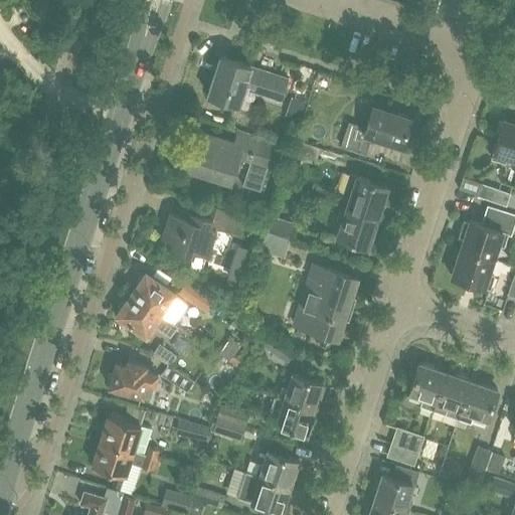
[(249,106),(254,90),(280,98),(287,77),(249,65),(250,64),(219,54),(207,94),(249,106)]
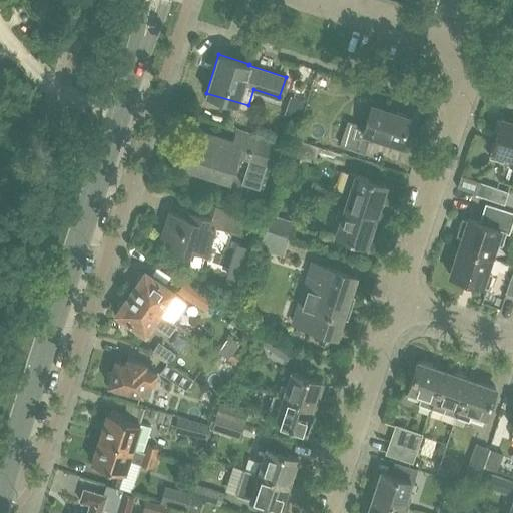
[(371,104),(364,126),(347,120),(339,144),(364,152),(370,135),(400,145),(409,116),(371,104)]
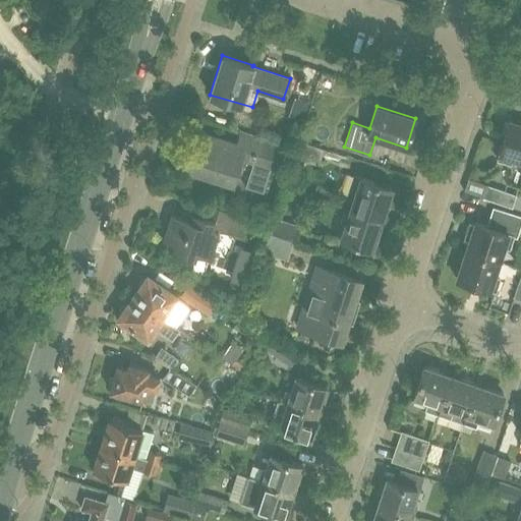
[(511,164),(513,158),(520,160),(520,124),(509,120),(496,160),(511,164)]
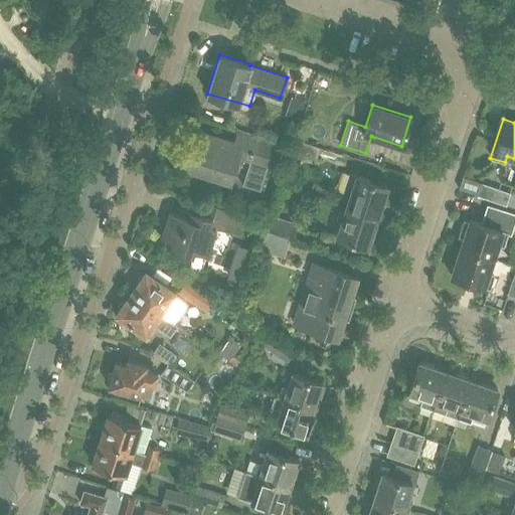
[(276,142),(238,131),(234,144),(194,132),(184,166),(229,179),(236,157),(249,161),(242,185),(261,190),(276,142)]
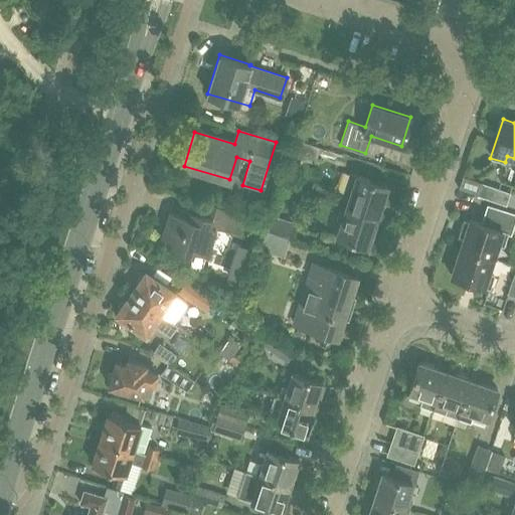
[(315,163),(319,148),(320,147),(296,139),(291,155),(315,163)]
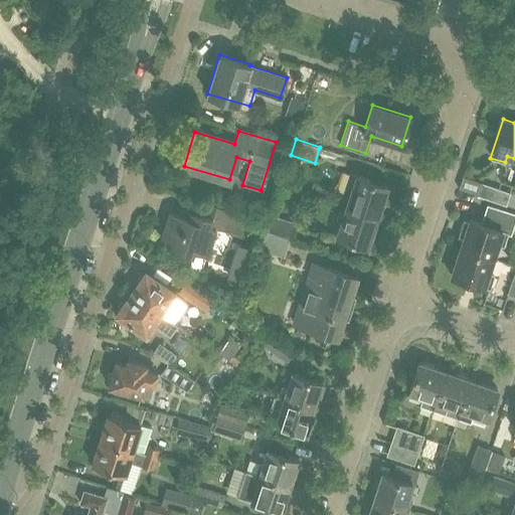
[(342,192),(350,195),(346,205),(377,215),(386,186),(356,176),(356,177),(348,174),(342,192)]
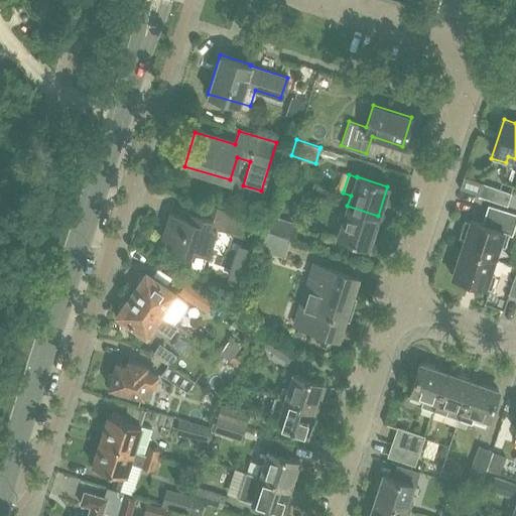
[(464,176),(459,189),(479,196),(482,184),(483,183),(464,176)]
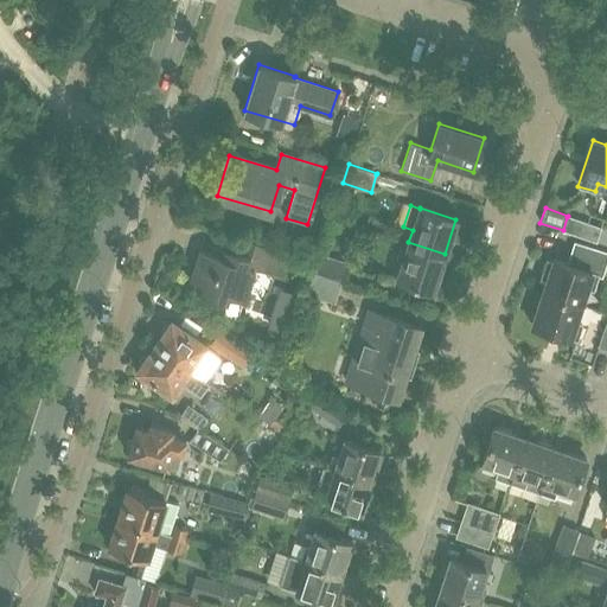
[(568,216),(567,217),(563,230),(596,242),(601,227),(568,216)]
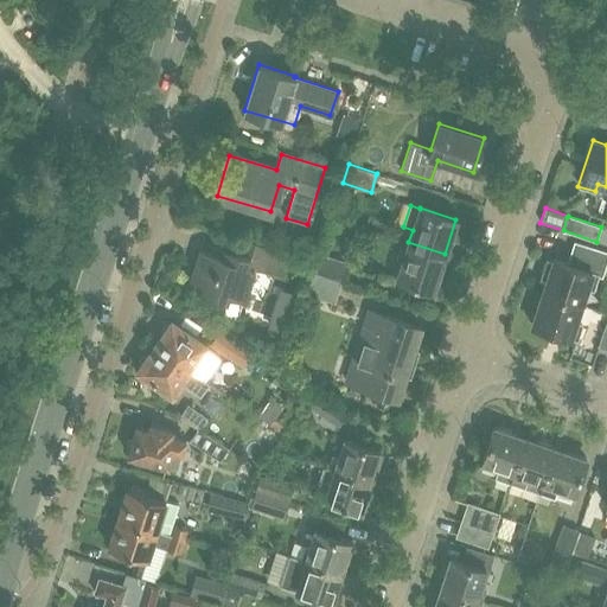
[(244,299),(254,269),(278,276),(285,251),(242,240),(238,253),(229,249),(227,257),(199,249),(190,280),(203,283),(200,291),(225,299),(228,293),(244,299)]
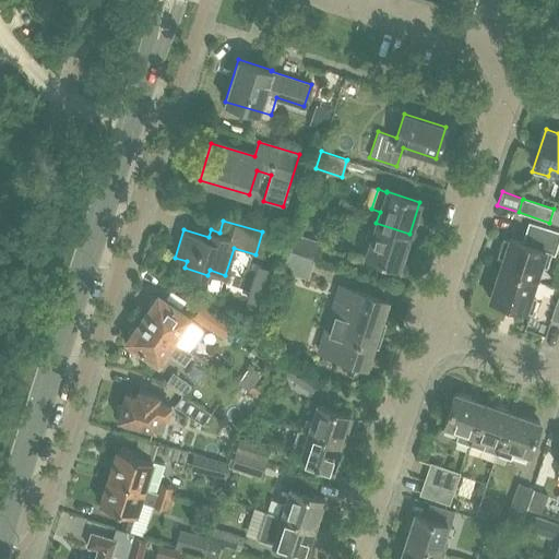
[(535,280),(539,265),(546,268),(550,253),(555,256),(558,240),(558,232),(528,222),(522,242),(510,238),(509,239),(503,237),(497,257),(502,259),(499,269),(535,280)]
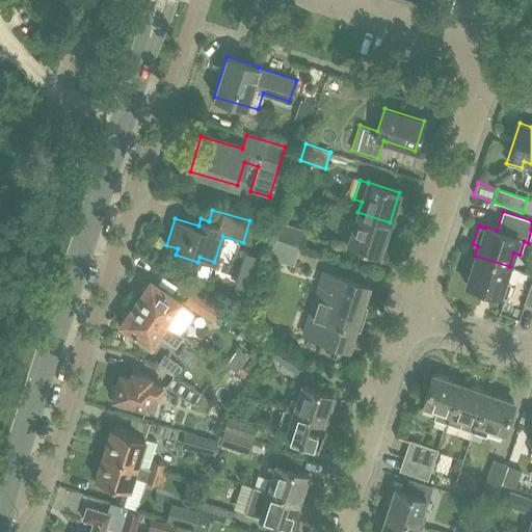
[(379,255),(390,222),(357,212),(347,244),(379,255)]
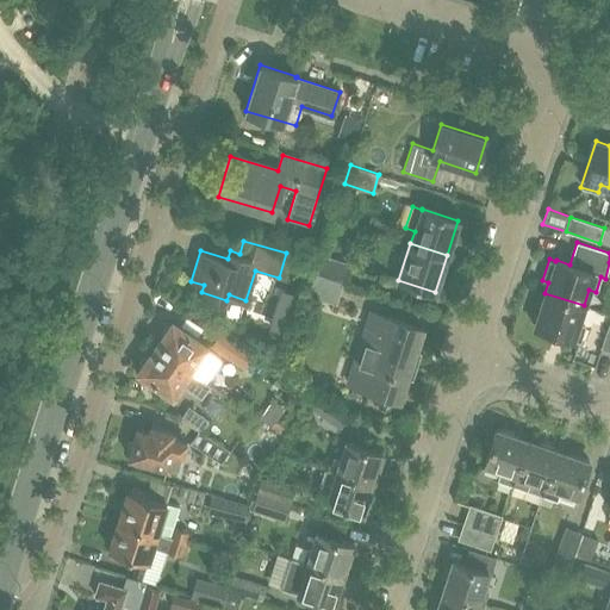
[(349,263),(322,254),(316,273),(343,281),(349,263)]
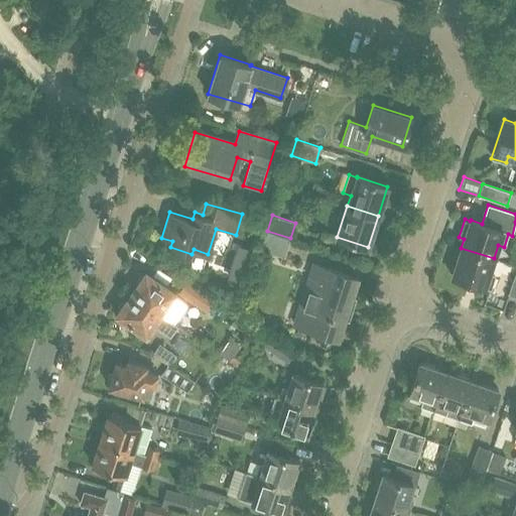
[(284,257),(290,239),(290,238),(267,231),(260,250),(284,257)]
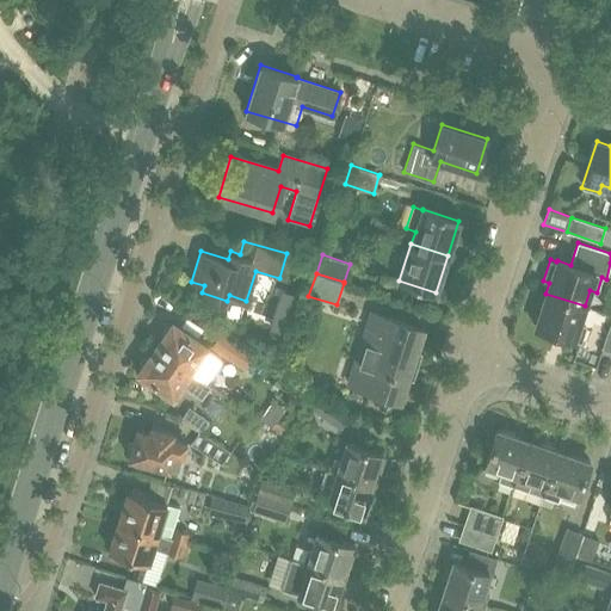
[(586,326),(579,322),(585,306),(545,294),(535,327),(573,339),(581,341),(586,326)]
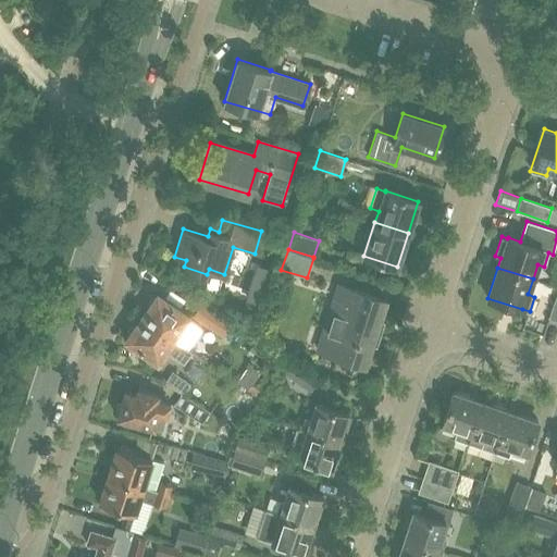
[(386,300),(338,284),(317,349),(364,364),(386,300)]
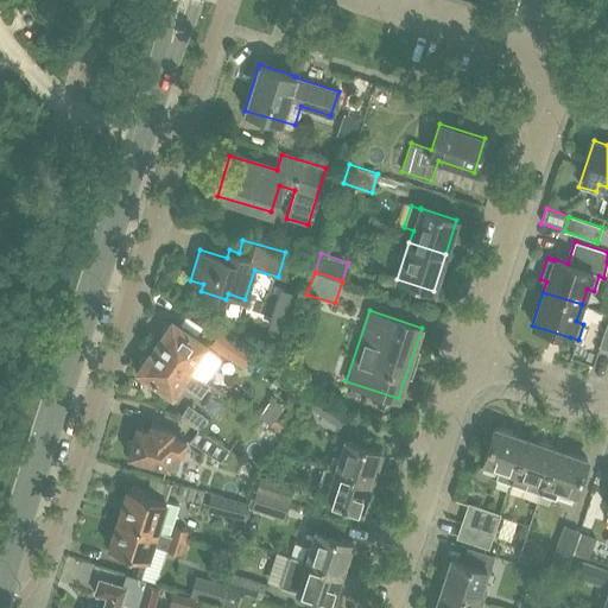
[(221,358),(204,347),(207,344),(171,320),(154,344),(209,385),(210,384),(206,380),(221,358)]
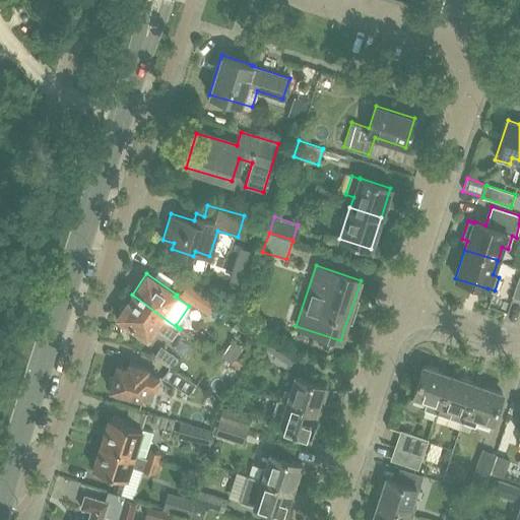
[(208,314),(216,301),(187,282),(179,296),(208,314)]
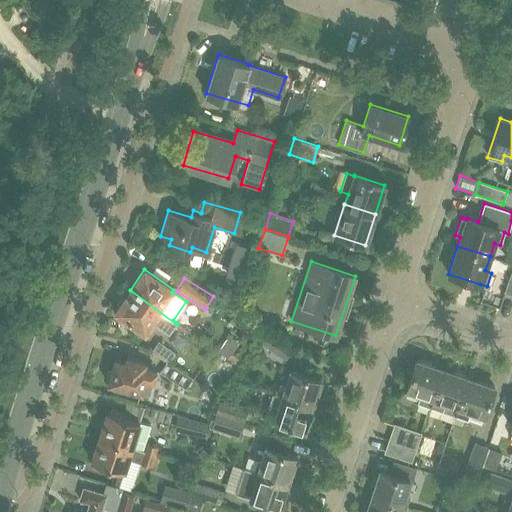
[(144,331),(151,322),(169,334),(176,324),(130,290),(115,311),(144,331)]
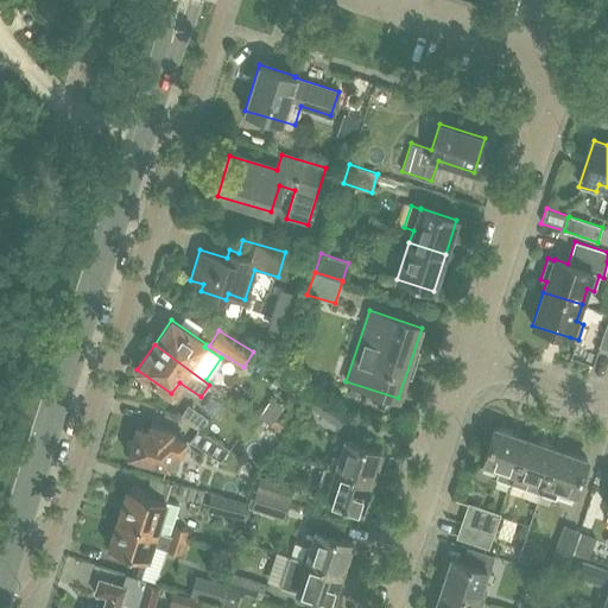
[(339,428),(348,415),(318,394),(309,407),(321,416),(320,420),(330,428),(334,424),(339,428)]
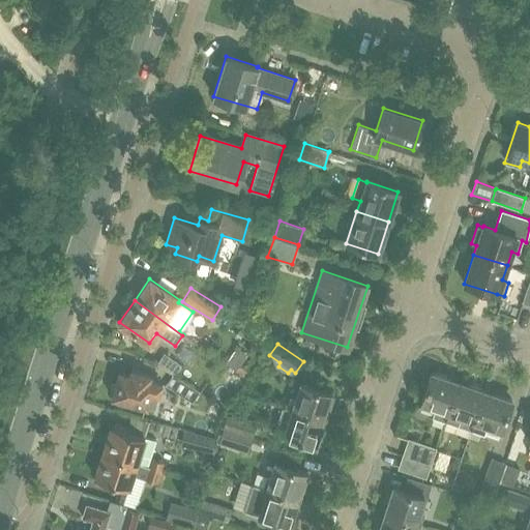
[(164,353),(156,364),(172,374),(175,376),(181,364),(164,353)]
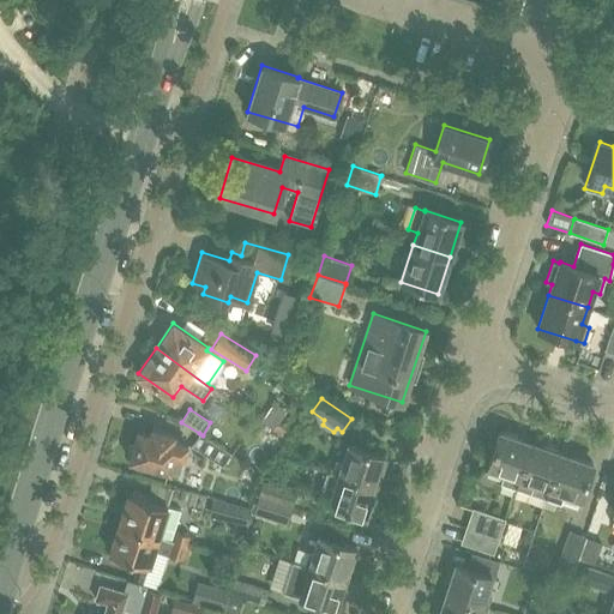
[(293,434),(278,423),(274,429),(288,441),(293,434)]
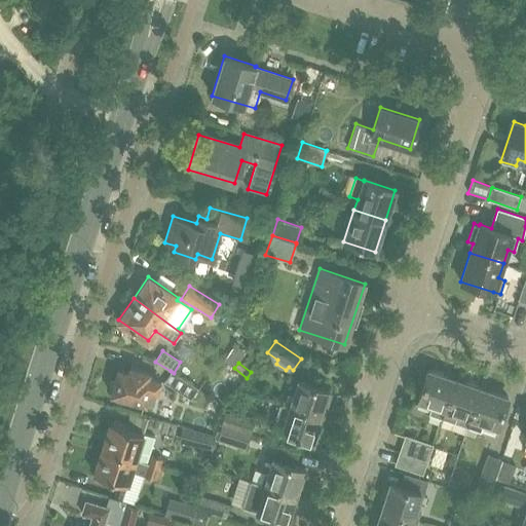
[(146,404),(149,390),(157,391),(160,381),(155,379),(148,377),(149,372),(129,367),(128,371),(117,369),(110,393),(146,404)]
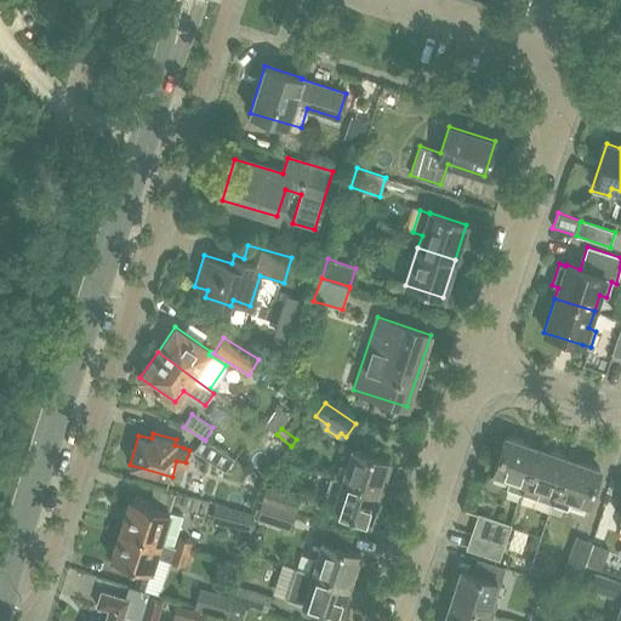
[(493,473),(510,478),(506,488),(520,493),(536,446),(505,437),(493,473)]
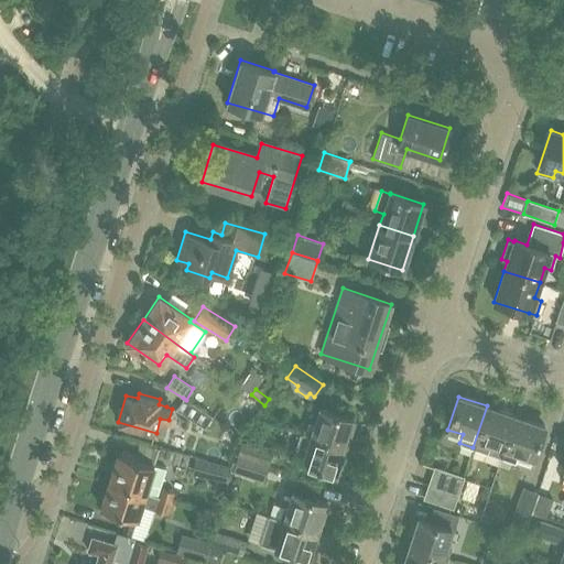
[(213,415),(186,400),(183,398),(175,410),(205,427),(213,415)]
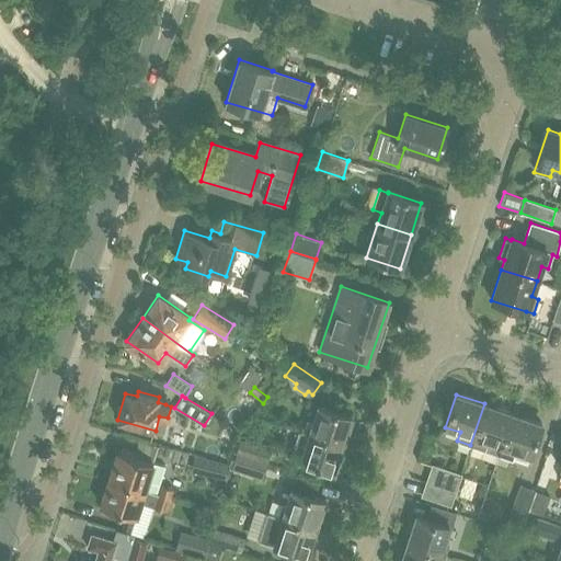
[(487,442),(501,446),(512,413),(484,403),(470,445),(471,446),(469,450),(480,455),(481,449),(484,450),(487,442)]
